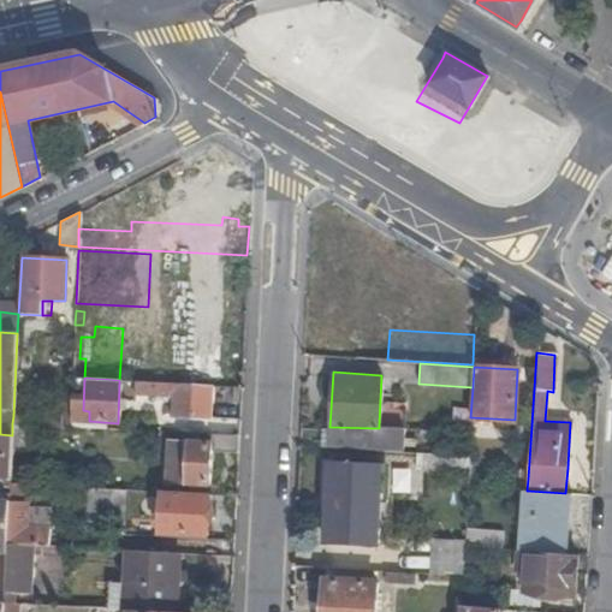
[(209,419),(212,385),(135,381),(134,394),(171,397),(171,417),(209,419)]
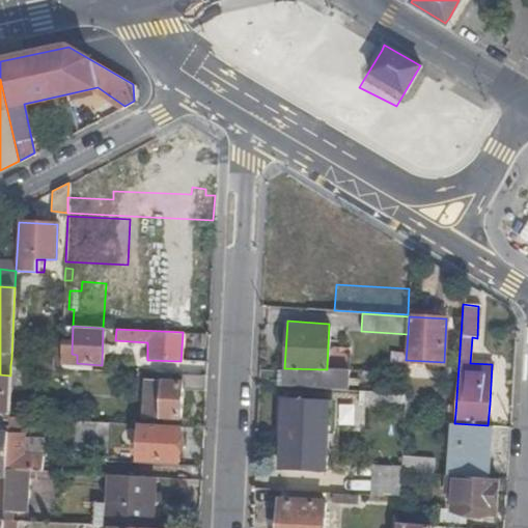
[(19,379),(20,365),(18,365),(10,365),(10,376),(10,378),(19,379)]
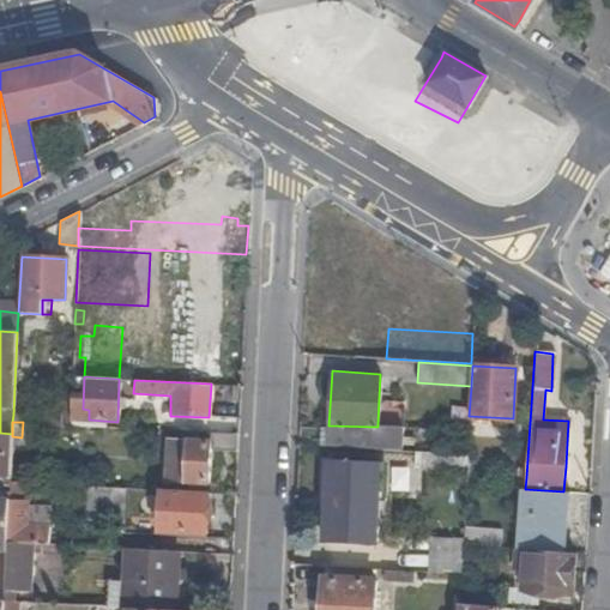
[(378,429),(378,448),(400,450),(402,426),(378,424),(378,427),(378,429)]
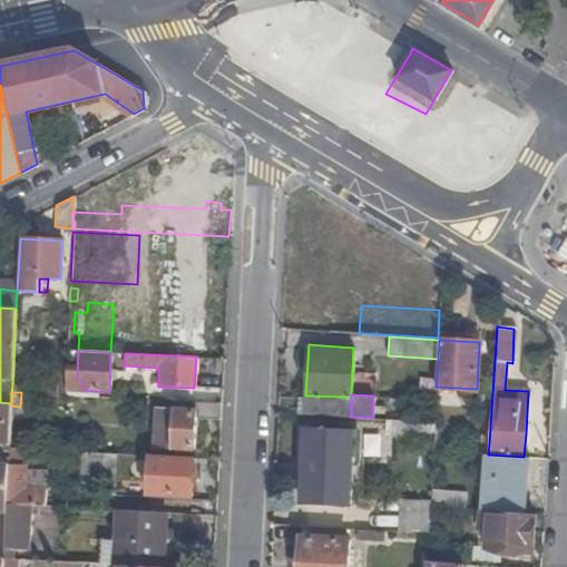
[(305,398),(304,413),(351,417),(351,399),(305,398)]
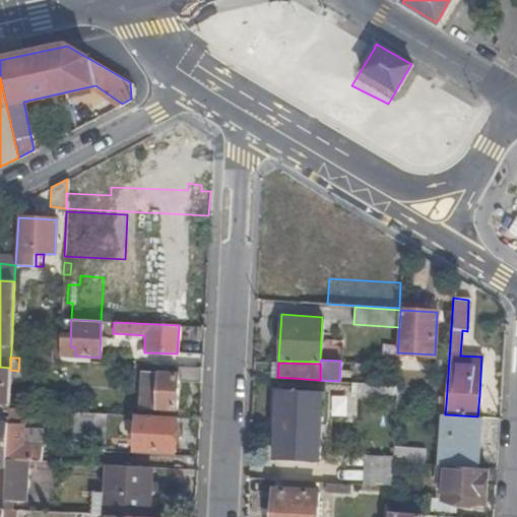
[(10,368),(0,367),(0,409),(8,409),(8,408),(10,370),(10,368)]
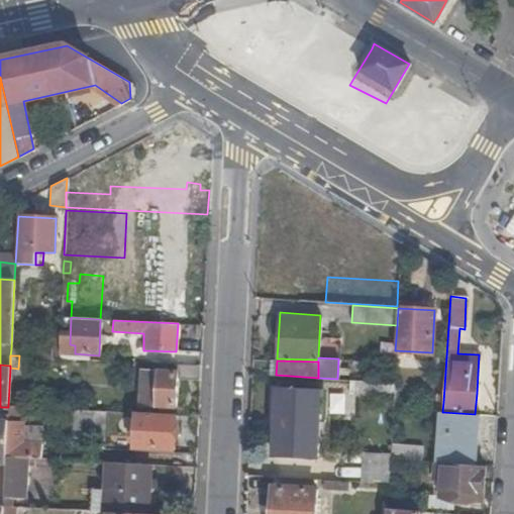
[(177,380),(199,381),(199,367),(176,365),(176,372),(141,371),(139,404),(175,406),(177,380)]
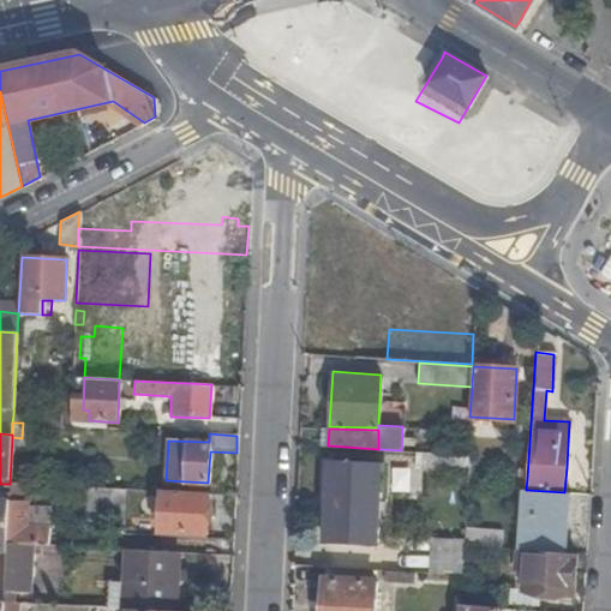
[(437,465),(467,466),(468,455),(414,451),(413,468),(437,469),(437,465)]
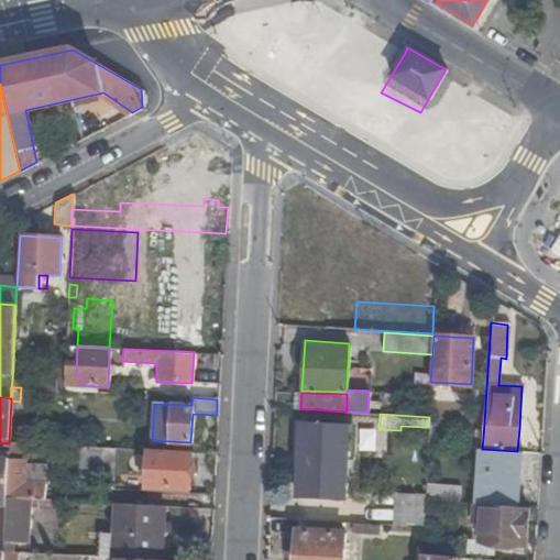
[(344,500),(348,424),(302,421),(297,497),(344,500)]
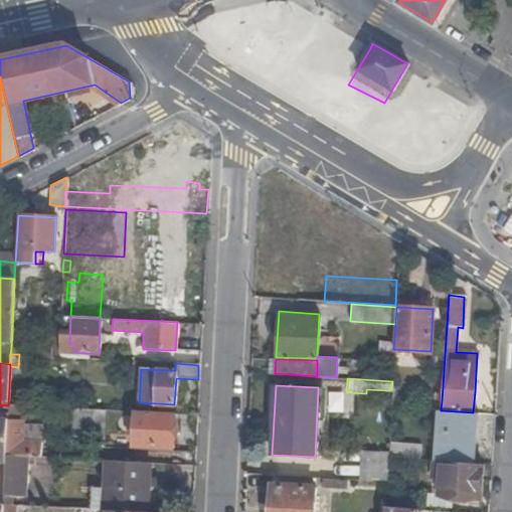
[(27,456),(38,457),(40,422),(22,421),(23,405),(8,404),(8,405),(8,408),(7,413),(5,455),(27,456)]
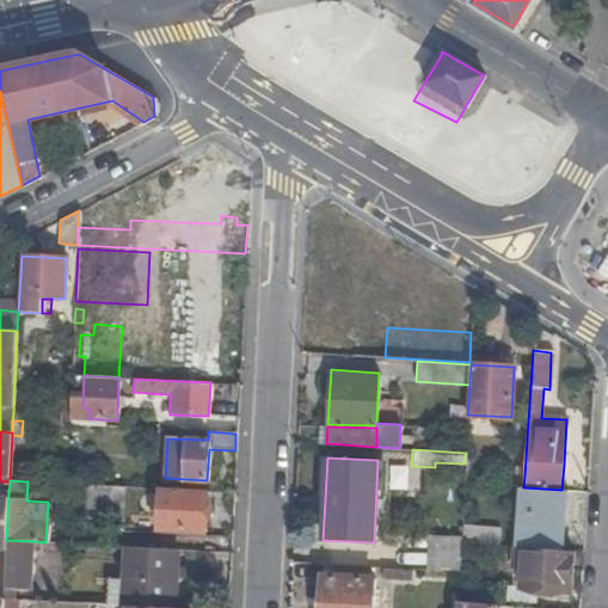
[(73,515),(126,517),(127,486),(74,484),(73,515)]
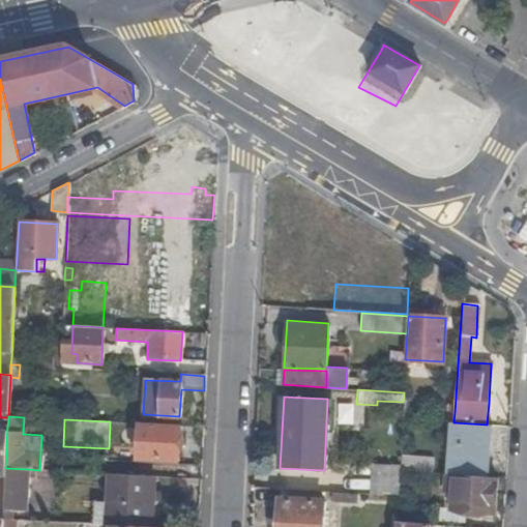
[(487,425),(454,422),(450,422),(447,473),(484,476),(487,425)]
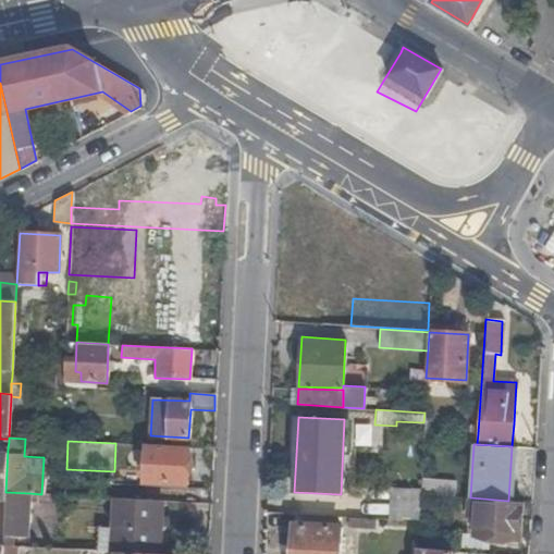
[(188,485),(191,447),(149,445),(147,483),(188,485)]
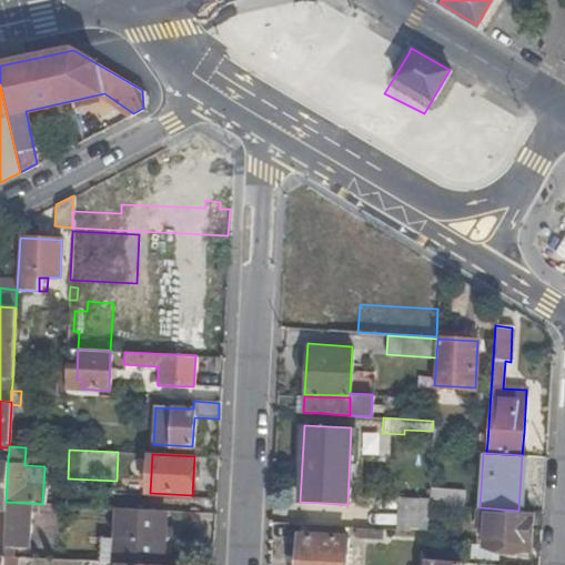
[(404,496),(403,530),(427,532),(429,504),(429,497),(404,496)]
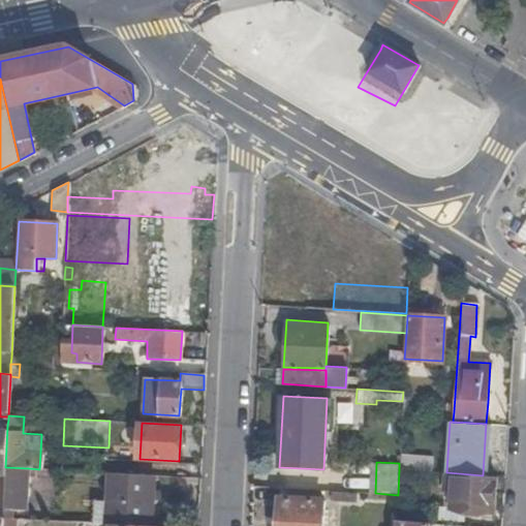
[(28,468),(5,467),(5,473),(3,507),(9,508),(26,508),(28,468)]
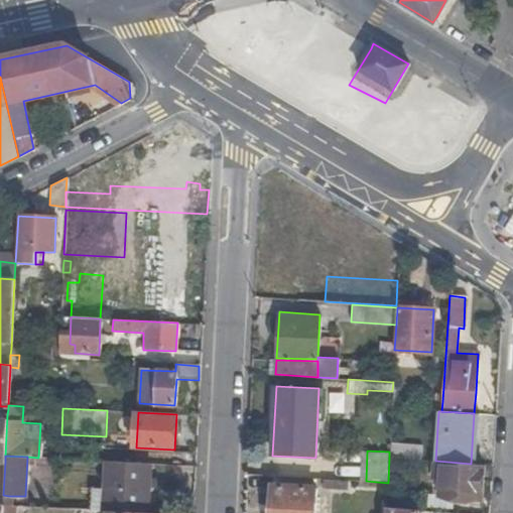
[(147,512),(149,463),(107,461),(105,495),(104,511),(107,511),(147,512)]
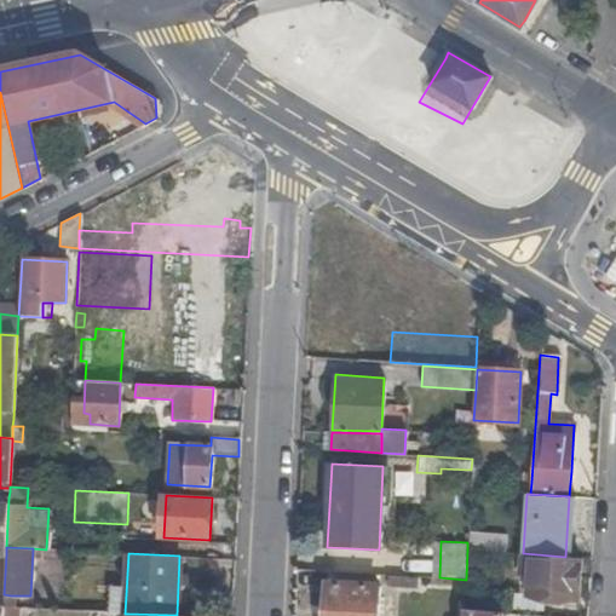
[(580,558),(565,557),(523,553),(522,553),(520,571),(529,571),(529,596),(577,599),(580,558)]
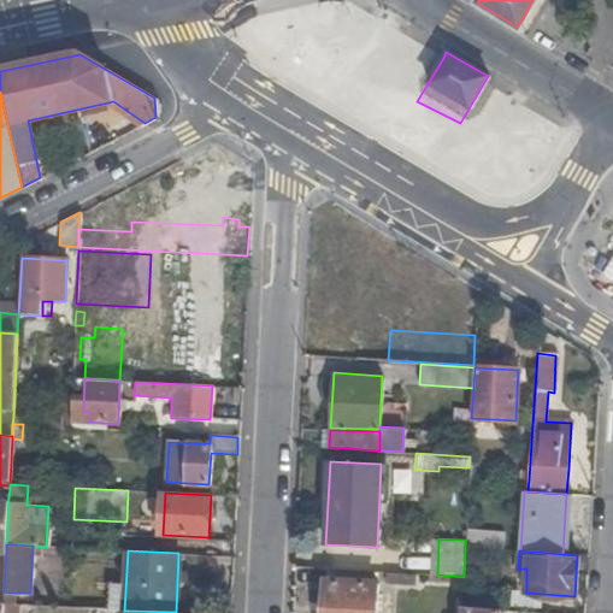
[(416,573),(385,572),(384,582),(414,584),(416,573)]
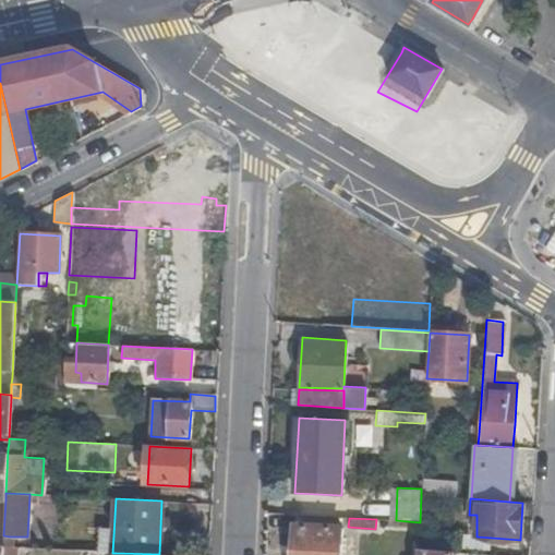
[(291,554),(337,554),(339,527),(293,523),(291,554)]
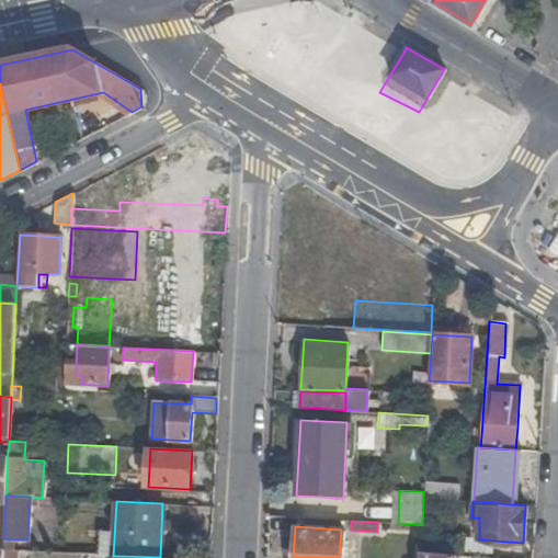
[(113,556),(114,538),(100,538),(99,555),(113,556)]
